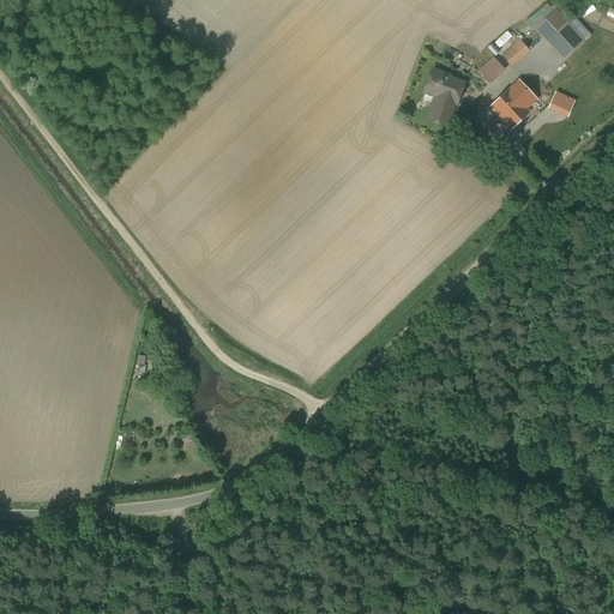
[(531,28),(537,32),(559,11),(554,6),(531,28)]
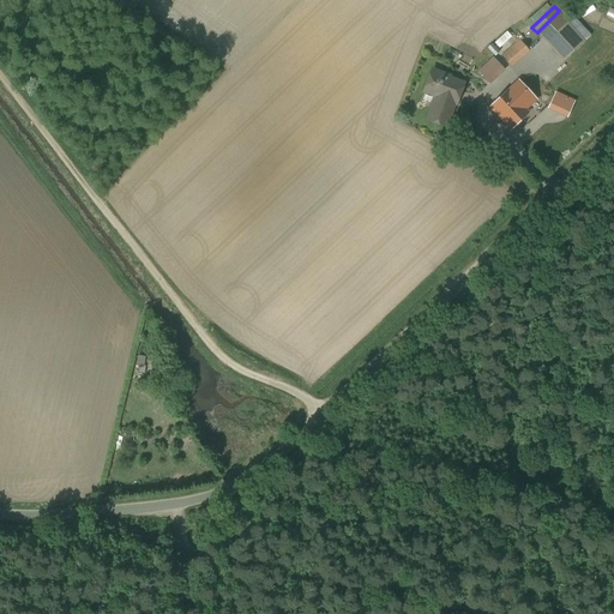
[(567,22),(546,42),(564,62),(591,36),(575,17),(569,23),(567,22)]
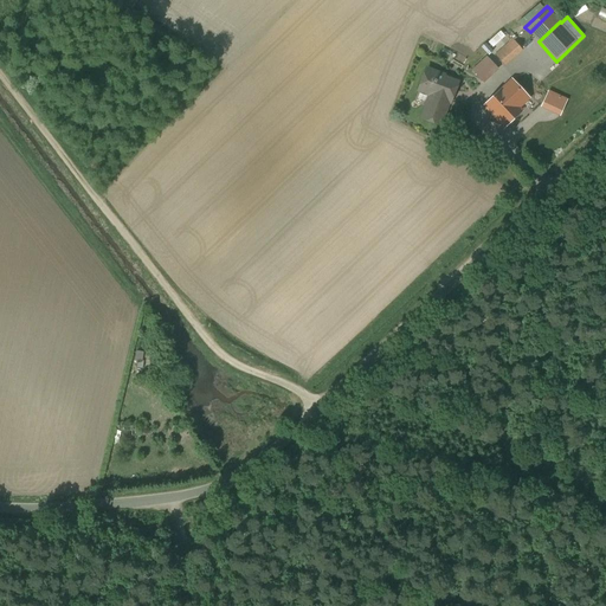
[(513,39),(495,55),(504,66),(523,51),(513,39)]
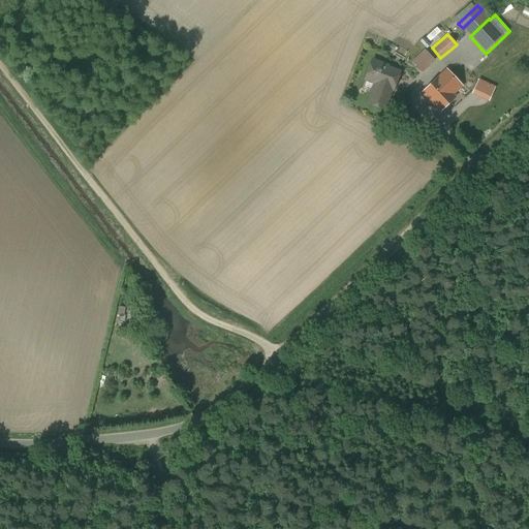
[(435,61),(425,50),(411,61),(423,73),(435,61)]
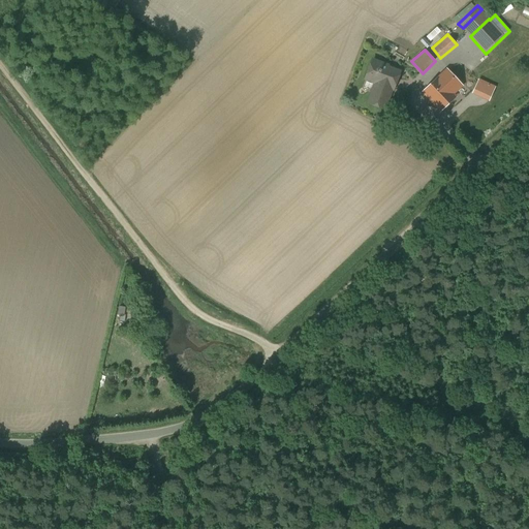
[(401,70),(390,66),(391,64),(371,58),(363,81),(373,85),(367,103),(384,110),(392,91),(394,92),(401,70)]
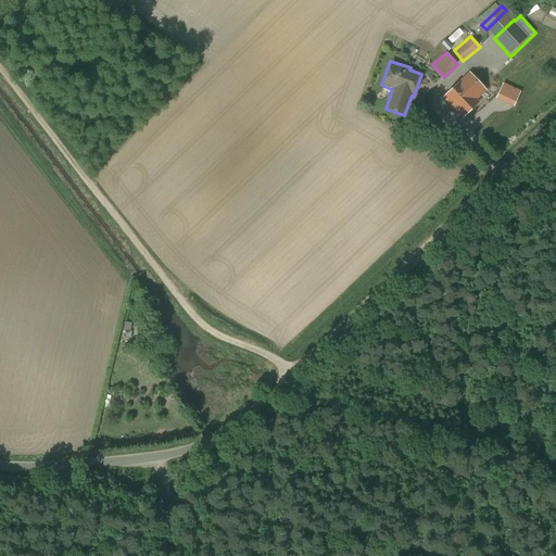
[(479,99),(488,90),(469,72),(442,98),(463,118),(481,101),(479,99)]
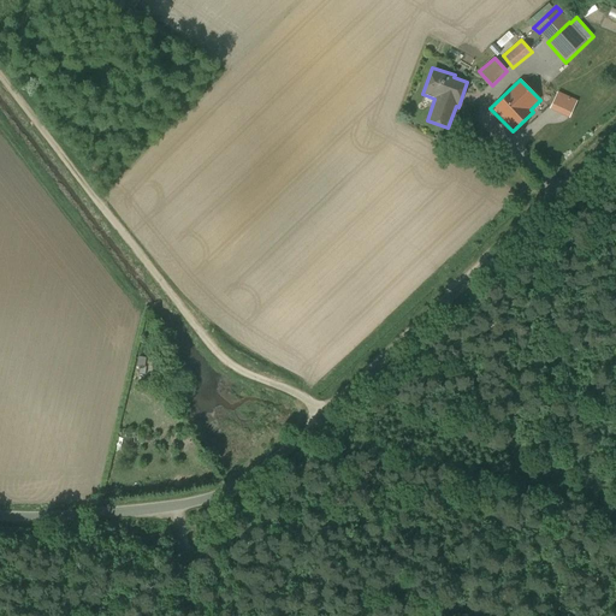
[(578,101),(557,92),(549,110),(569,119),(578,101)]
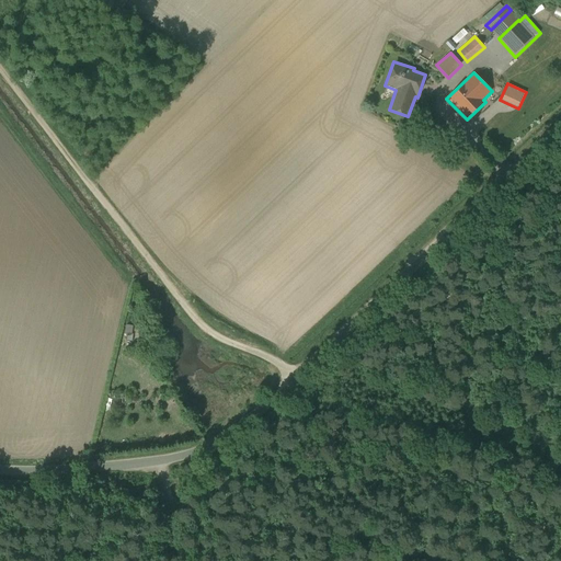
All buildings are outlined.
